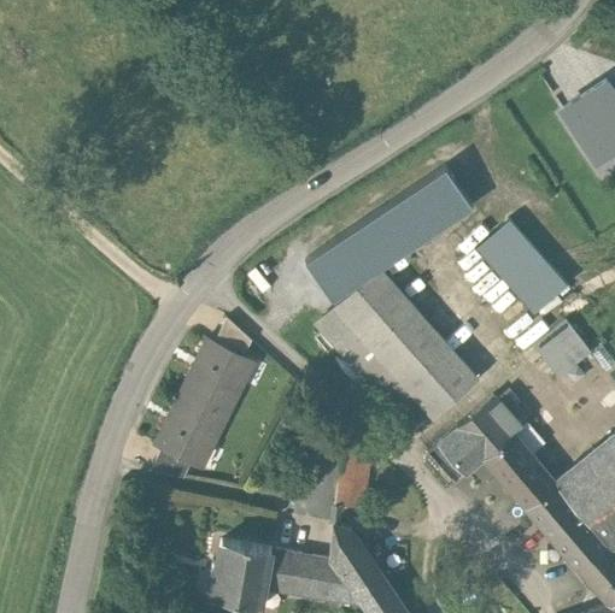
[(614,89),(609,81),(563,111),(598,164),(614,152),(614,89)]
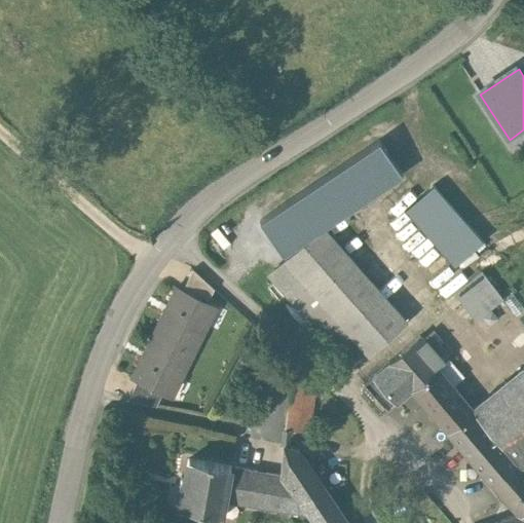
[(399,179),(376,147),(264,224),(287,256),(399,179)]
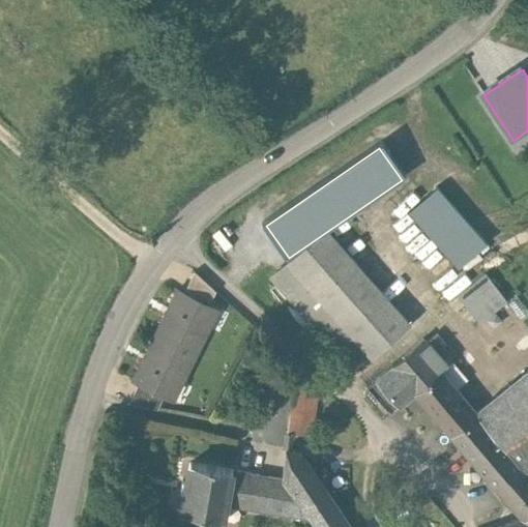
[(440,192),(412,215),(460,270),(488,246),(440,192)]
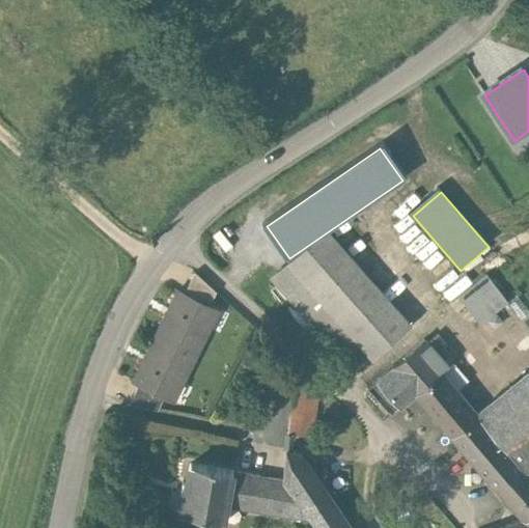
[(410,325),(329,234),(277,282),(358,371),(410,325)]
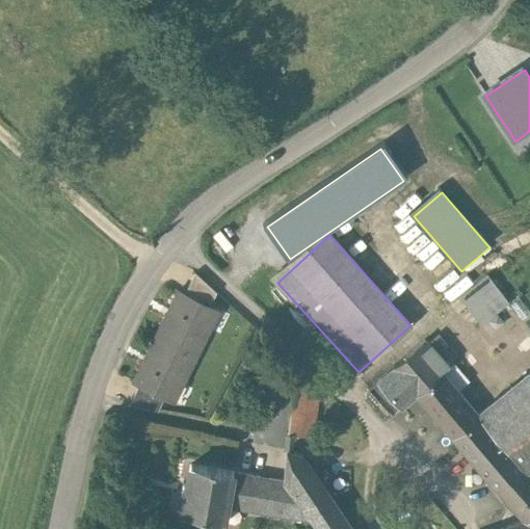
[(197,280),(188,298),(211,310),(217,297),(197,280)]
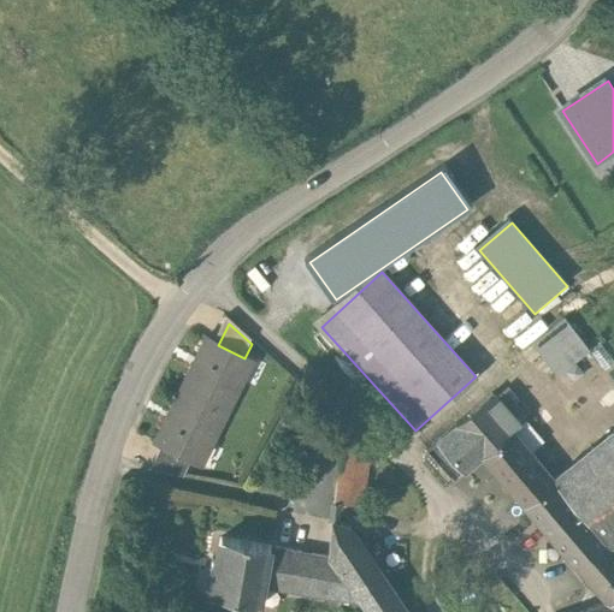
[(589,354),(567,325),(538,346),(560,375),(589,354)]
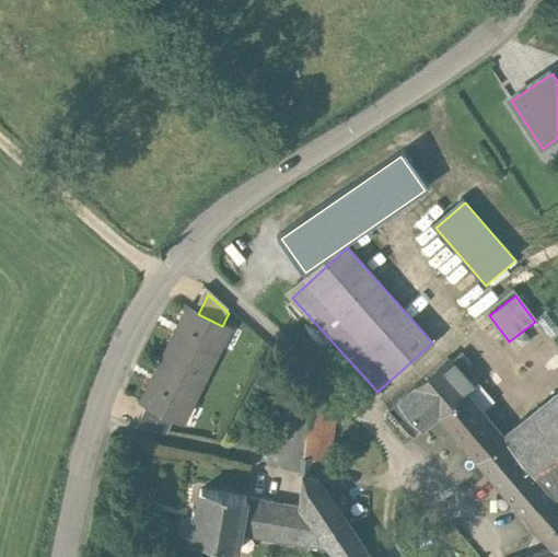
[(198,314),(189,310),(165,358),(207,380),(232,331),(222,326),(198,314)]
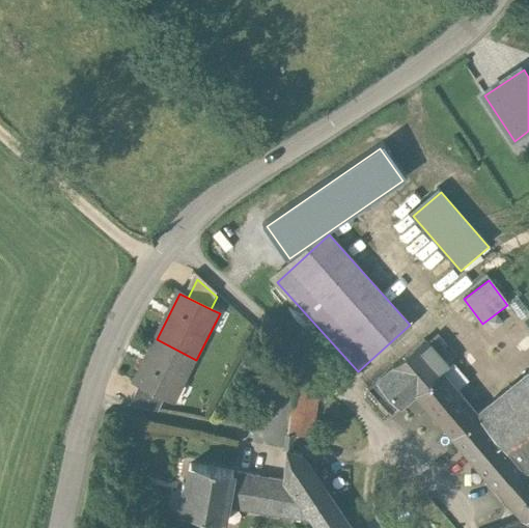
[(196,360),(157,339),(134,382),(144,387),(166,398),(174,403),(196,360)]
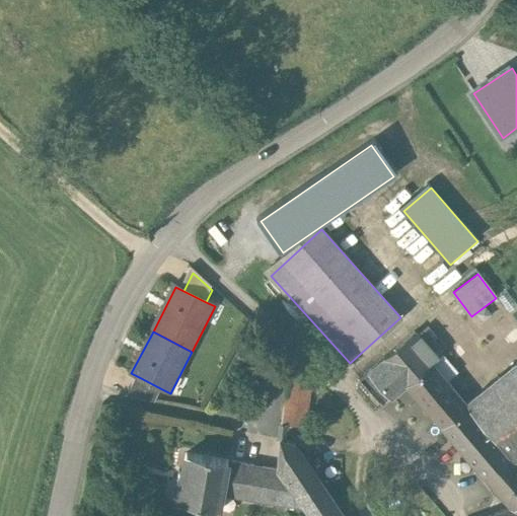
[(418,336),(363,384),(385,409),(407,388),(433,366),(440,360),(418,336)]
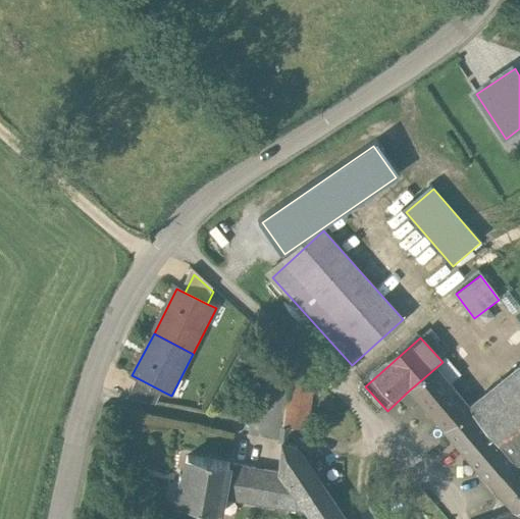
[(435,368),(409,391),(444,432),(470,410),(435,368)]
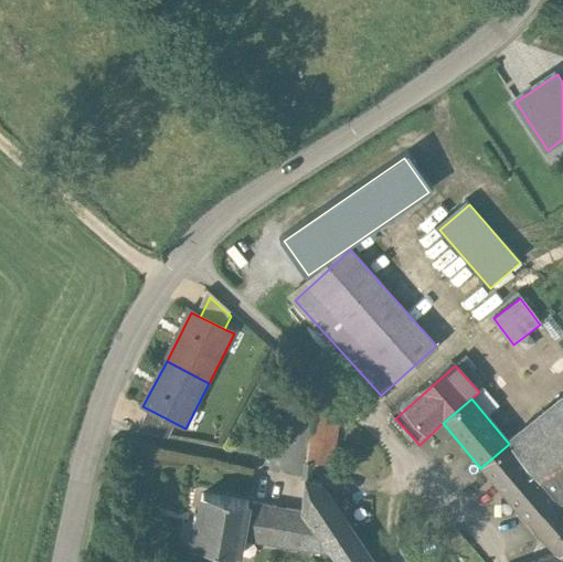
[(562,402),(509,444),(543,485),(562,470),(562,402)]
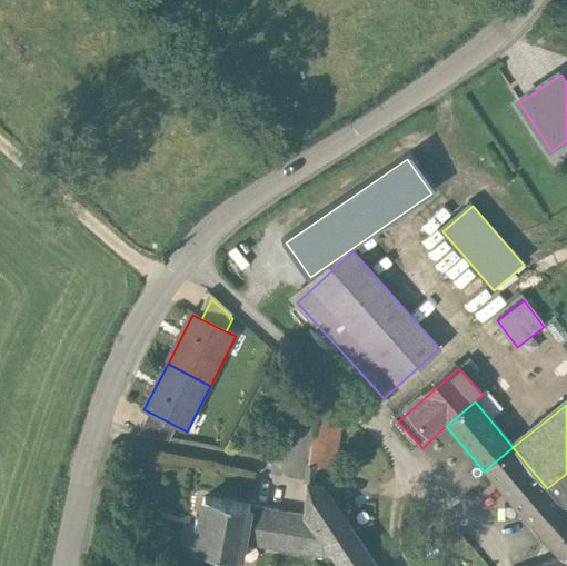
[(309,408),(307,466),(339,467),(341,409),(309,408)]
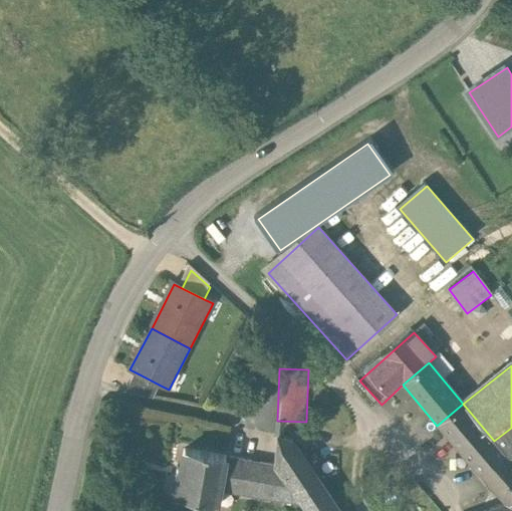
[(161,386),(140,374),(128,394),(154,400),(161,386)]
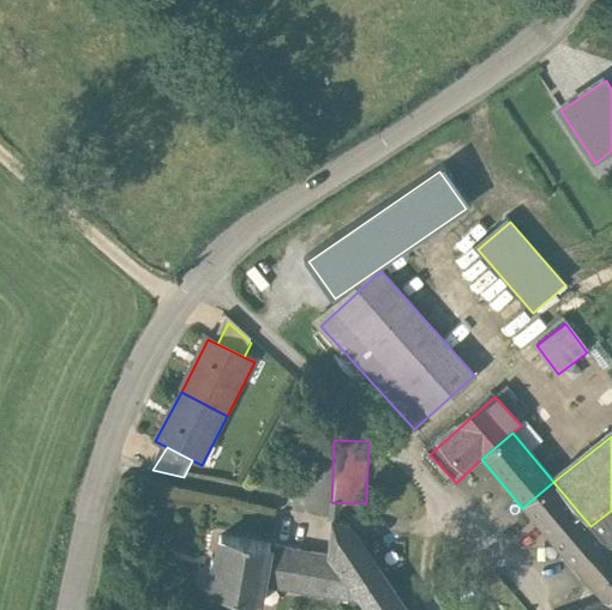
[(553,482),(522,508),(574,568),(605,542),(591,526),(553,482)]
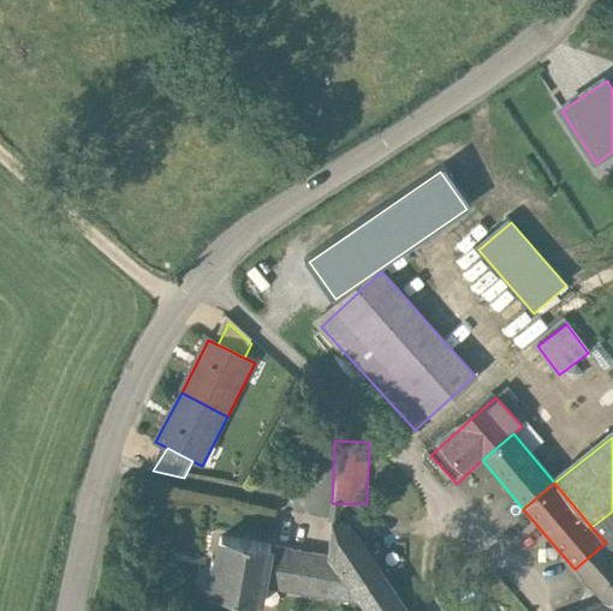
[(612,511),(591,527),(606,543),(611,549),(612,547),(612,511)]
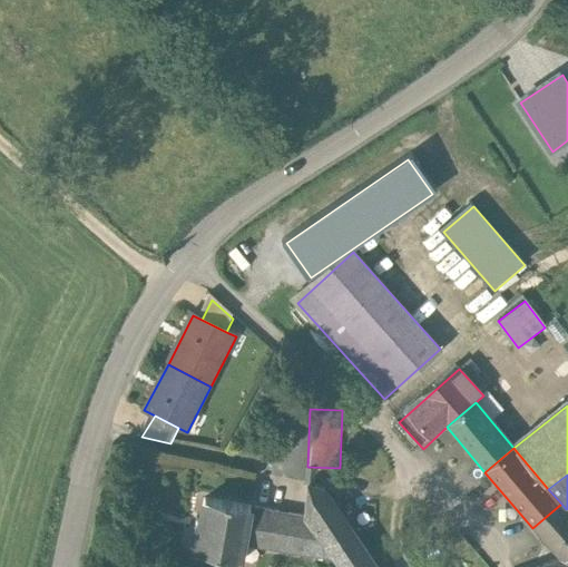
[(306,519),(255,511),(250,547),(339,563),(341,566),(378,566),(329,494),(311,486),(306,519)]
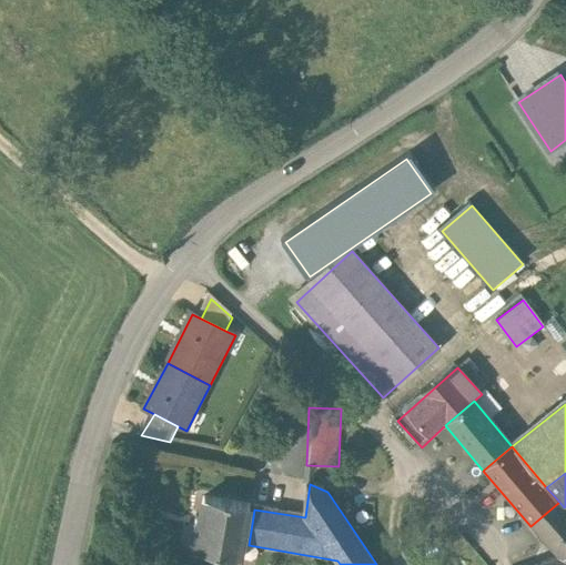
[(249,545),(254,510),(204,501),(195,551),(245,560),(249,545)]
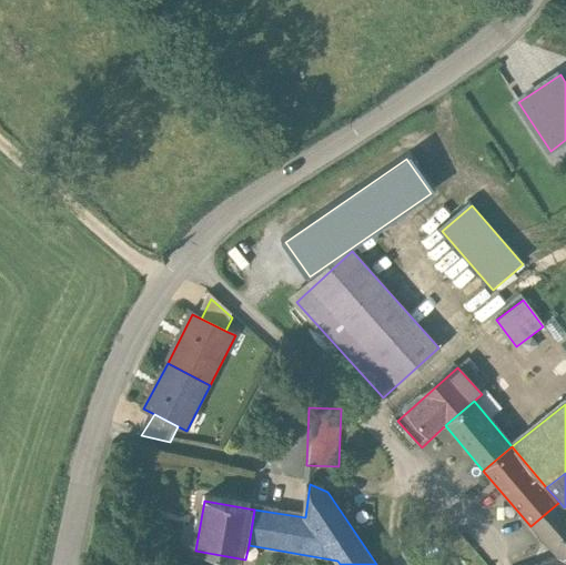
[(565,508),(564,507),(559,502),(531,526),(562,562),(565,558),(565,508)]
